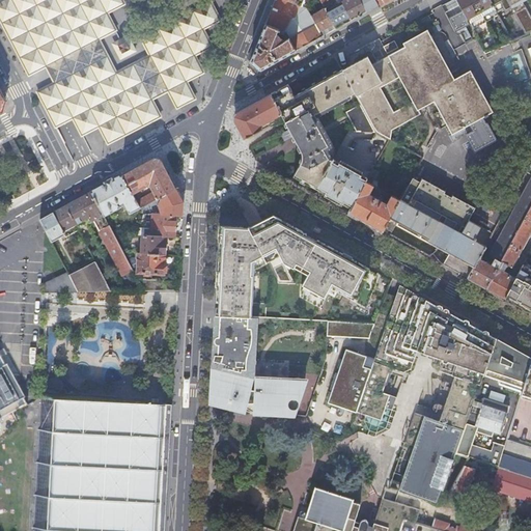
[(107,12),(123,4),(121,0),(2,0),(0,1),(0,20),(28,75),(46,66),(48,71),(54,83),(37,91),(55,127),(64,122),(73,118),(82,135),(99,127),(107,142),(108,144),(160,116),(151,100),(162,93),(167,91),(176,108),(194,99),(186,82),(202,73),(194,55),(211,47),(202,29),(219,20),(210,2),(193,11),(140,38),(149,55),(143,58),(133,64),(132,64),(115,73),(107,56),(101,44),(98,39),(114,31),(115,30),(107,12)]
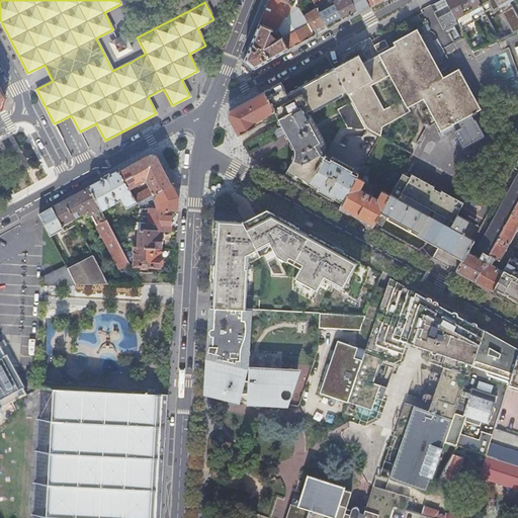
[(268,0),(267,2),(259,23),(278,31),(288,50),(301,41),(315,34),(315,33),(313,30),(305,14),(300,7),(281,0),(268,0)]
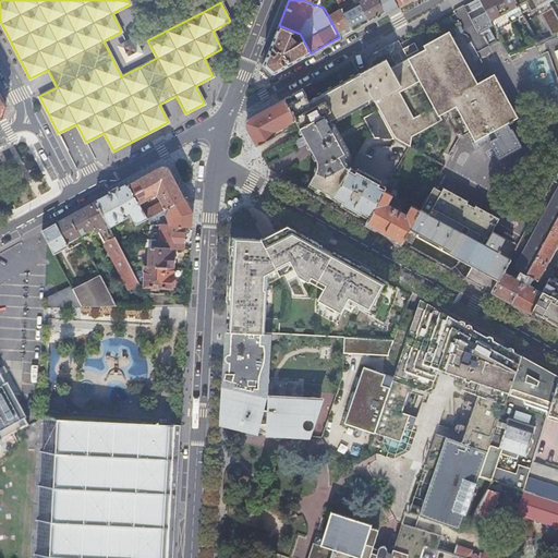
[(336,0),(341,9),(350,26),(352,29),(352,31),(370,22),(359,2),(349,8),(343,0),(336,0)]
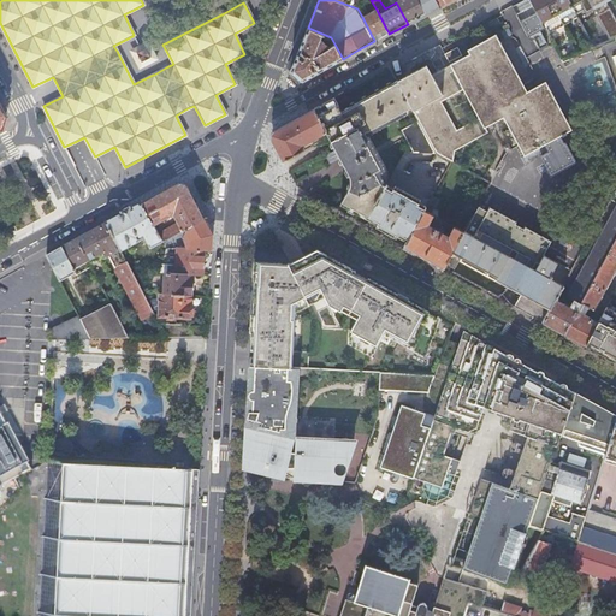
[(400,0),(396,3),(408,24),(425,15),(416,0),(400,0)]
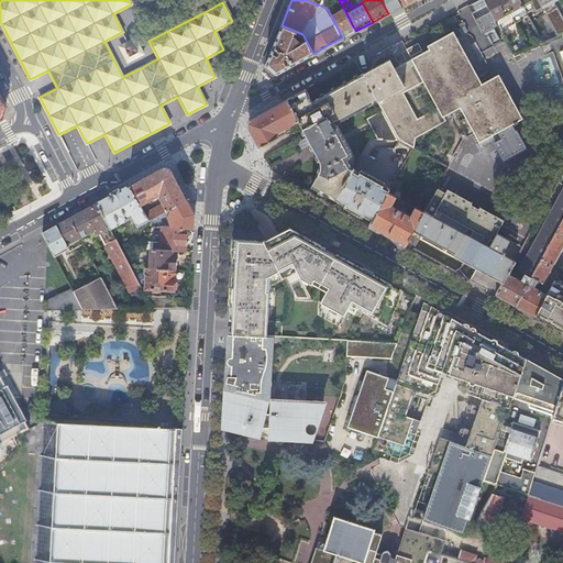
[(381,0),(388,13),(400,7),(397,0),(381,0)]
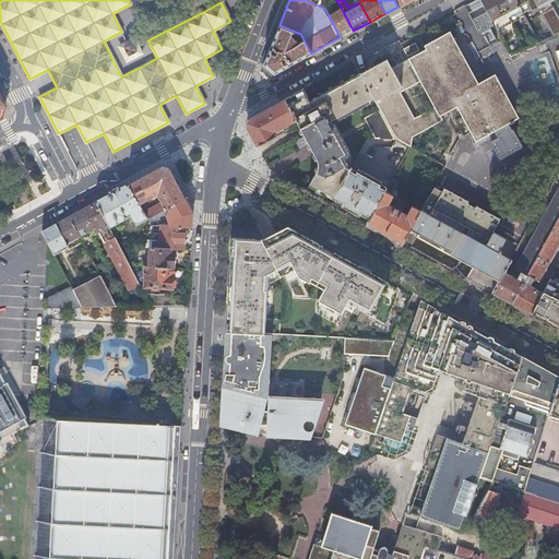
[(480,0),(491,20),(511,10),(516,20),(520,19),(521,23),(525,21),(523,18),(524,16),(522,12),(518,6),(514,0),(480,0)]
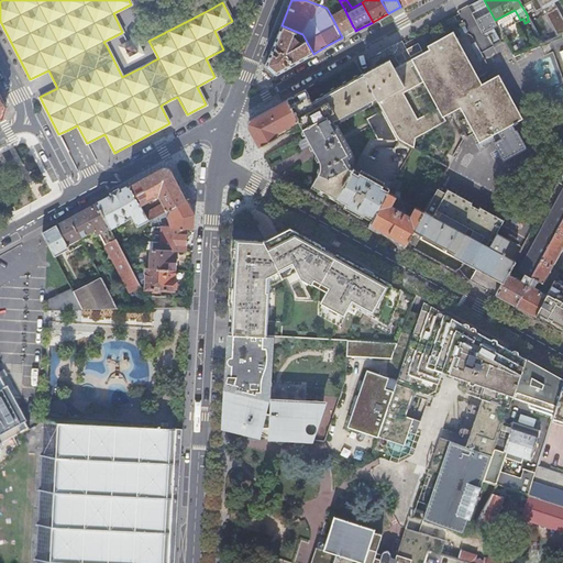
[(518,0),(521,6),(526,12),(532,9),(533,11),(541,7),(542,10),(541,10),(554,36),(561,34),(562,33),(562,18),(554,0),(518,0)]
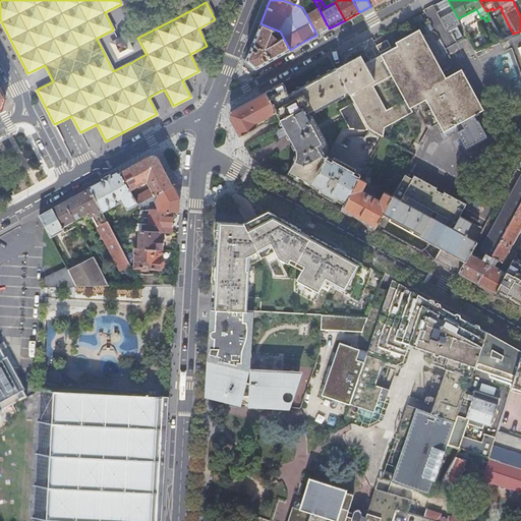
[(319,8),(306,14),(314,31),(327,24),(319,8)]
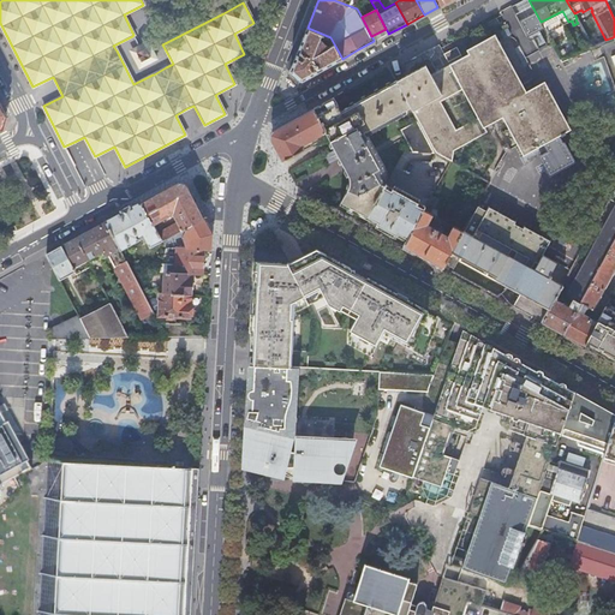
[(302,81),(328,66),(342,59),(330,37),(308,28),(291,71),(297,77),(302,81)]
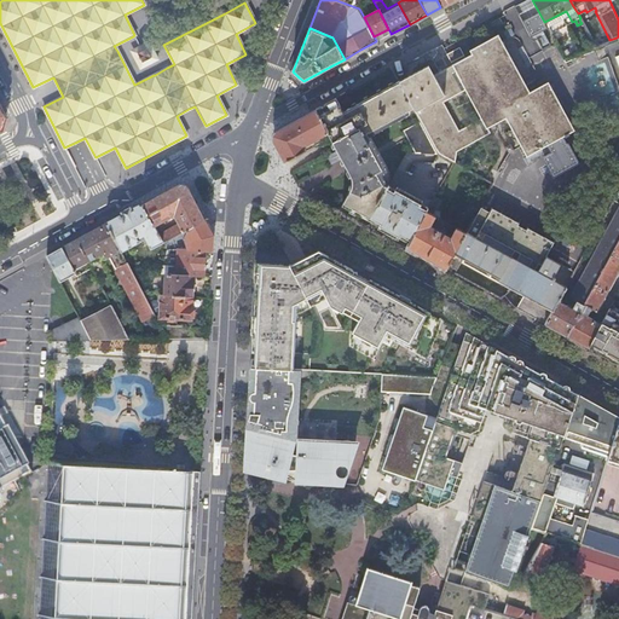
[(374,36),(376,40),(391,33),(388,29),(374,36)]
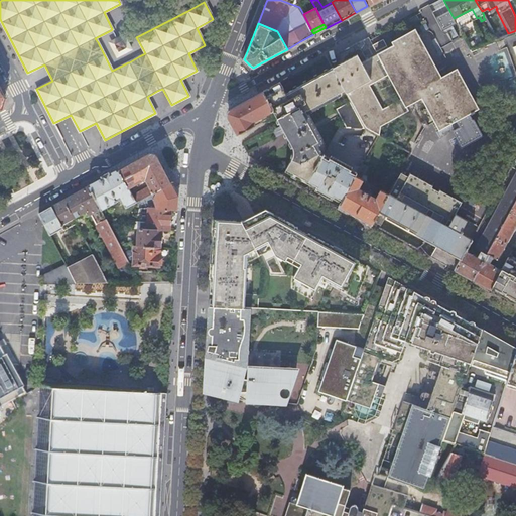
[(350,102),(364,129),(367,129),(378,135),(379,129),(380,127),(408,112),(406,108),(421,100),(438,132),(479,110),(457,69),(441,78),(414,29),(392,41),(394,45),(388,48),(383,39),(372,45),(377,54),(361,63),(357,55),(332,69),(344,91),(350,102)]
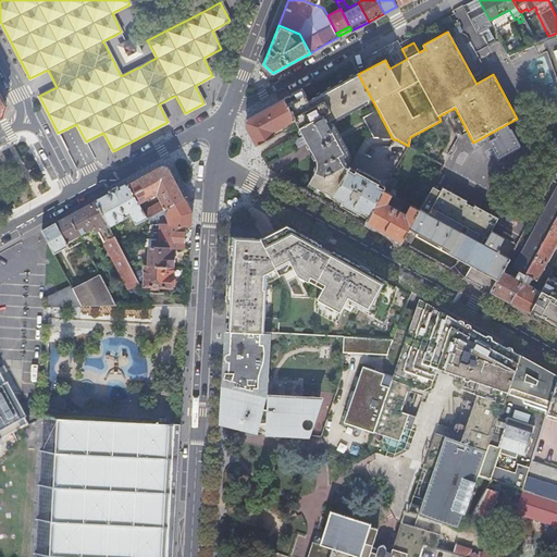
[(141,53),(134,38),(118,46),(126,62),(141,53)]
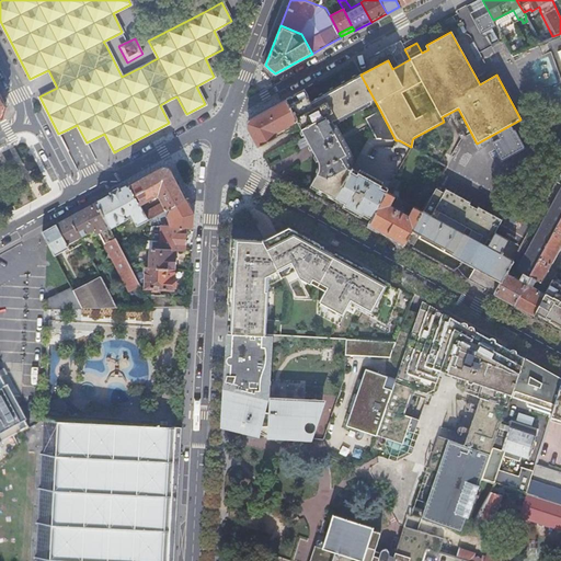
[(305,89),(285,100),(297,119),(299,125),(301,128),(301,129),(306,137),(309,145),(318,159),(319,162),(319,165),(319,170),(317,173),(310,187),(317,191),(322,194),(334,201),(351,170),(347,168),(341,157),(346,155),(329,123),(374,99),(361,75),(311,101),(305,89)]
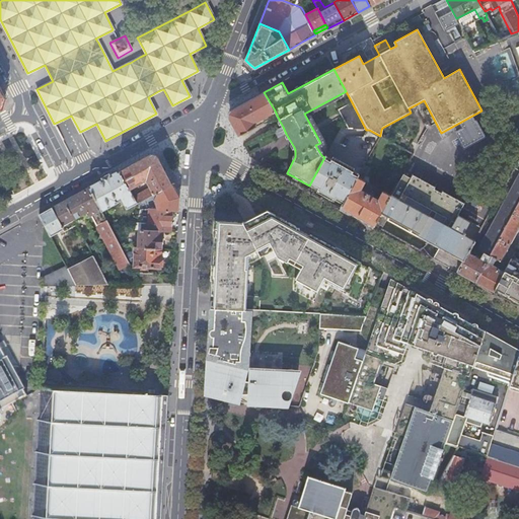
[(229,119),(238,137),(255,127),(253,123),(254,122),(263,118),(275,110),(264,92),(251,99),(232,109),(229,119)]
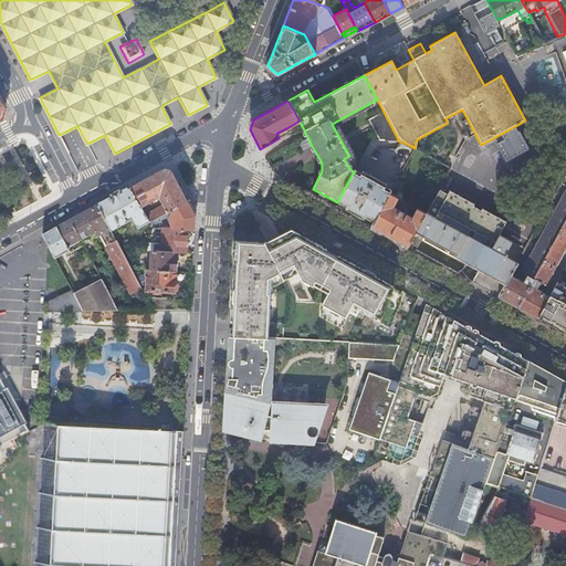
[(399,142),(384,112),(367,119),(379,140),(399,142)]
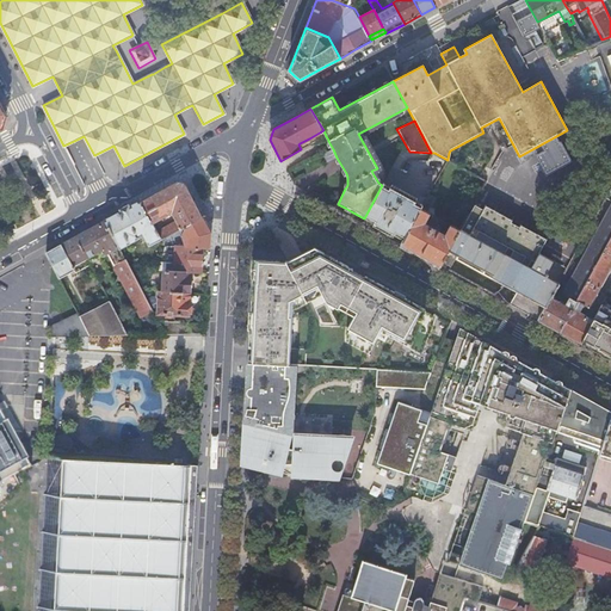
[(591,149),(609,190),(610,187),(593,147),(598,144),(602,130),(600,127),(599,125),(597,124),(593,125),(591,149)]
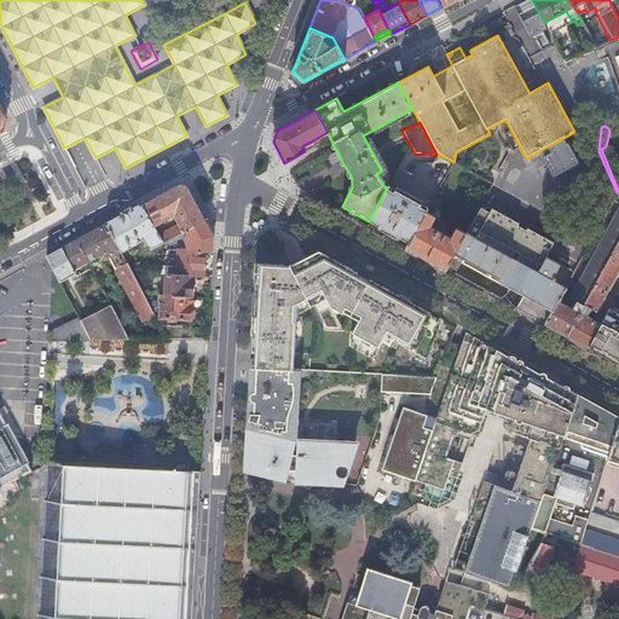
[(302,146),(305,151),(316,146),(313,140),(304,145),(302,146)]
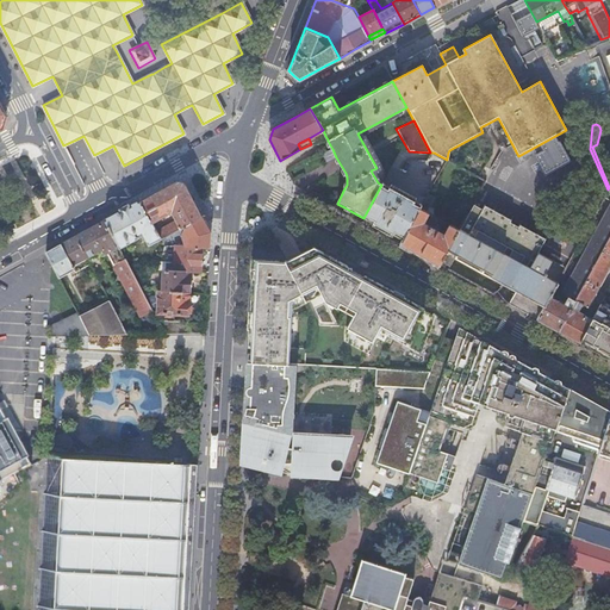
[(327,162),(336,157),(332,149),(322,155),(327,162)]
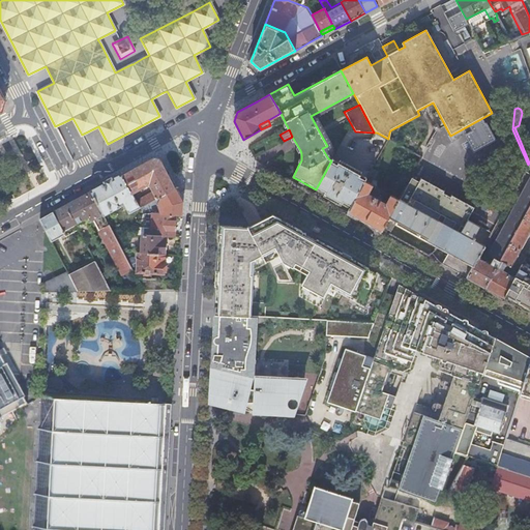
[(158,148),(163,155),(170,151),(178,169),(192,163),(185,148),(175,152),(171,143),(158,148)]
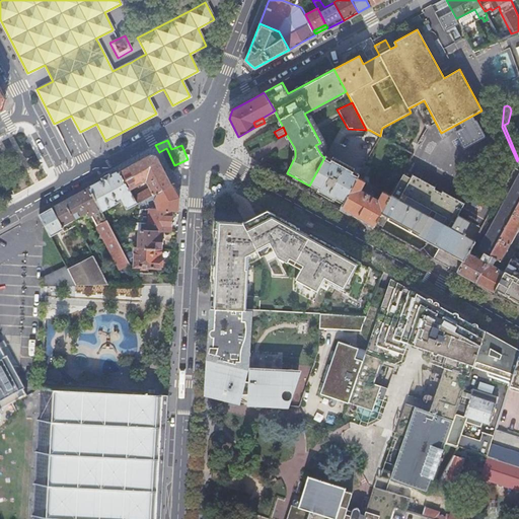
[(134,162),(119,170),(129,189),(146,179),(150,188),(133,197),(136,202),(137,204),(141,201),(153,194),(172,183),(163,166),(157,156),(155,154),(153,153),(151,153),(149,154),(134,162)]
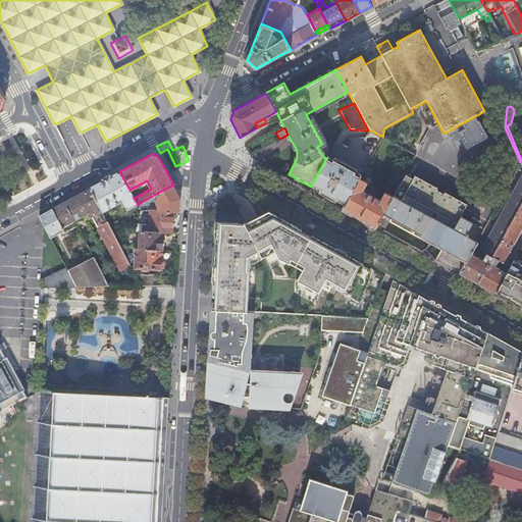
[(326,158),(311,187),(319,191),(318,193),(335,202),(336,201),(345,205),(359,178),(361,175),(327,157),(326,158)]
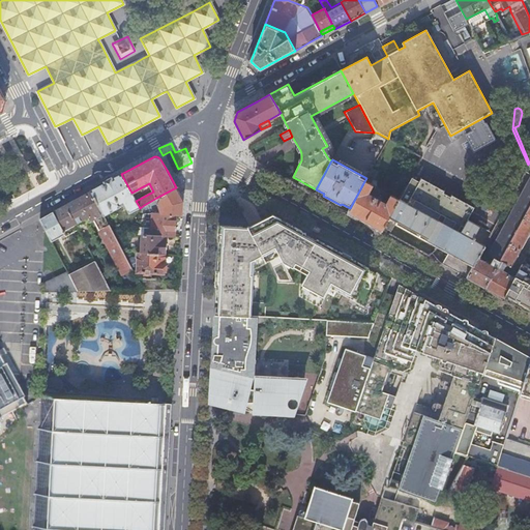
[(529,162),(529,163),(528,165),(528,166),(529,166),(529,175),(487,258),(492,260),(490,265),(489,264),(489,263),(486,262),(484,262),(477,258),(467,277),(476,283),(484,288),(529,204),(529,162)]
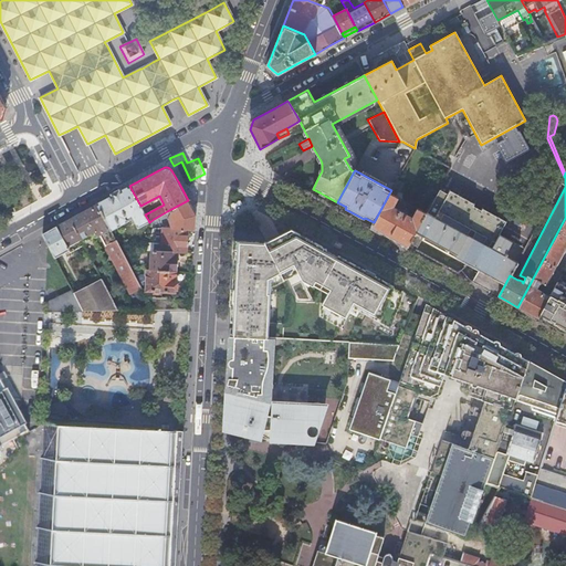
[(114,195),(97,203),(111,229),(125,221),(127,222),(135,218),(139,226),(148,220),(145,215),(140,206),(129,186),(126,188),(114,195)]
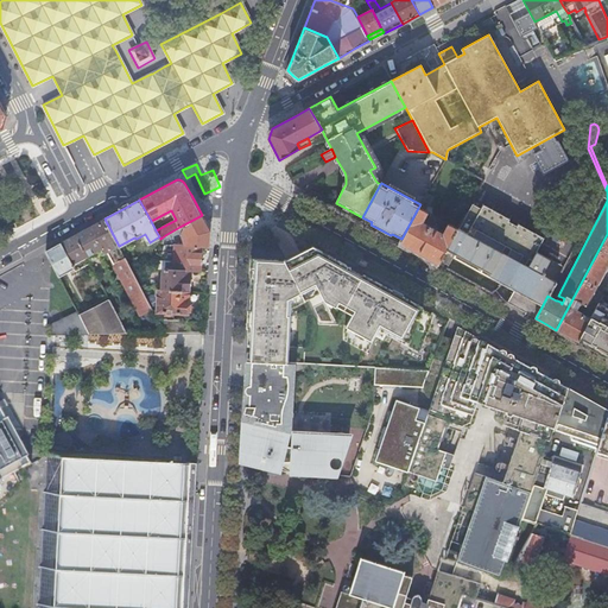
[(457,229),(445,251),(454,254),(453,258),(513,291),(507,303),(536,318),(548,296),(555,283),(542,276),(550,261),(536,253),(543,241),(481,207),(480,209),(470,204),(457,229)]
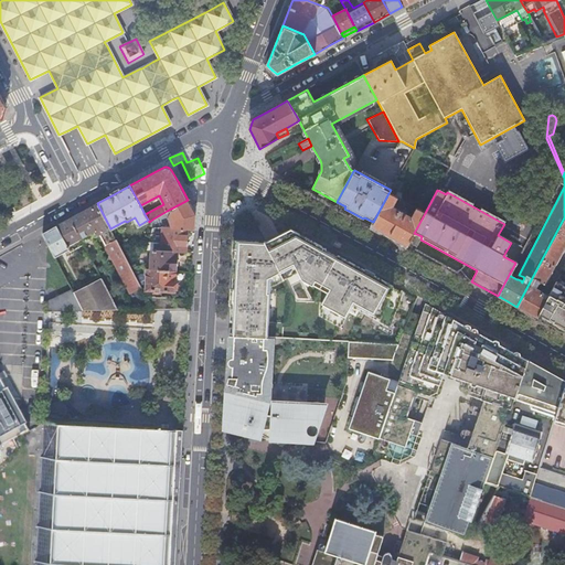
[(388,193),(373,222),(371,226),(382,233),(407,246),(414,233),(425,213),(416,209),(411,216),(406,214),(407,212),(404,210),(403,212),(393,206),(397,198),(388,193)]
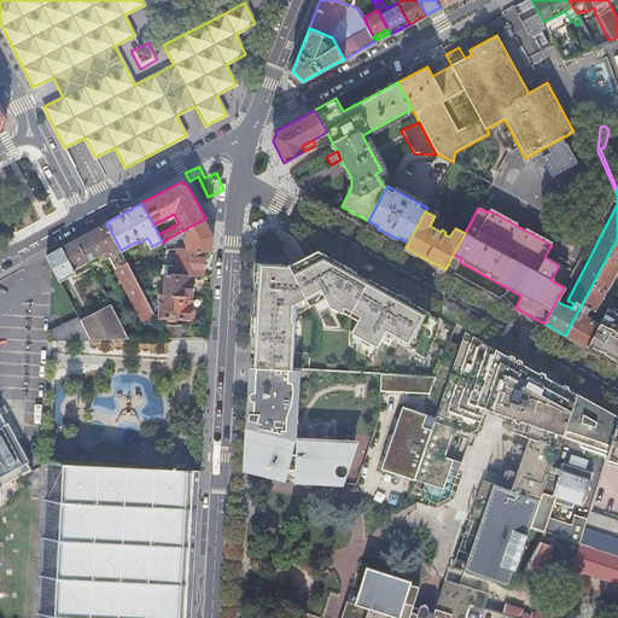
[(207,222),(205,219),(182,231),(187,250),(191,250),(204,251),(213,251),(214,235),(207,222)]
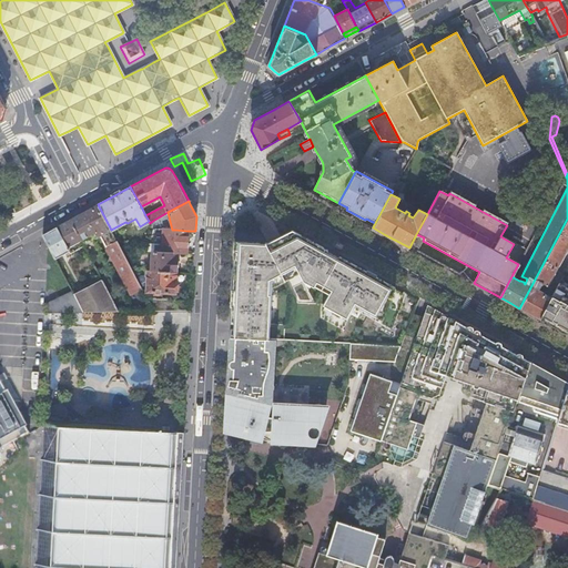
[(78,215),(70,220),(81,241),(94,233),(97,236),(99,235),(130,294),(141,288),(135,279),(133,273),(131,270),(125,260),(115,240),(111,230),(98,204),(94,206),(89,209),(78,215)]
